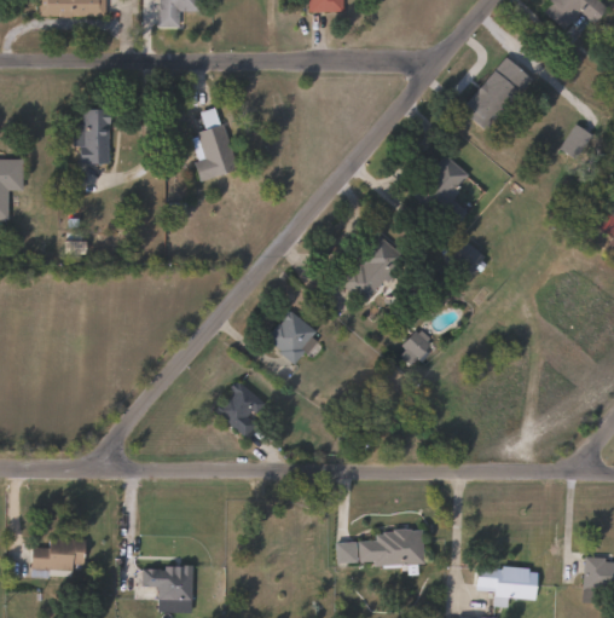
[(113,0),(113,16),(46,15),(46,0),(113,0)]
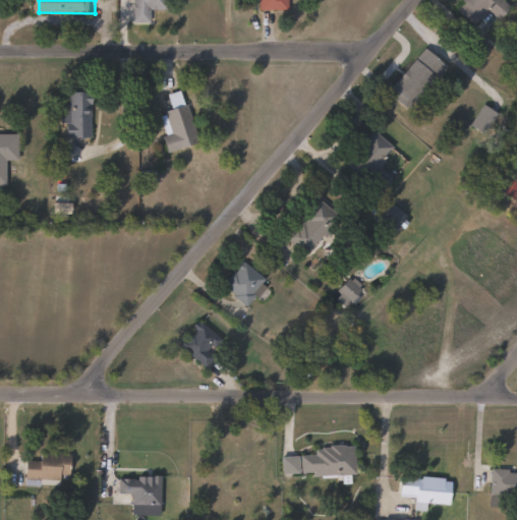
[(152,23),(133,23),(133,0),(168,0),(168,11),(152,11),(152,23)]
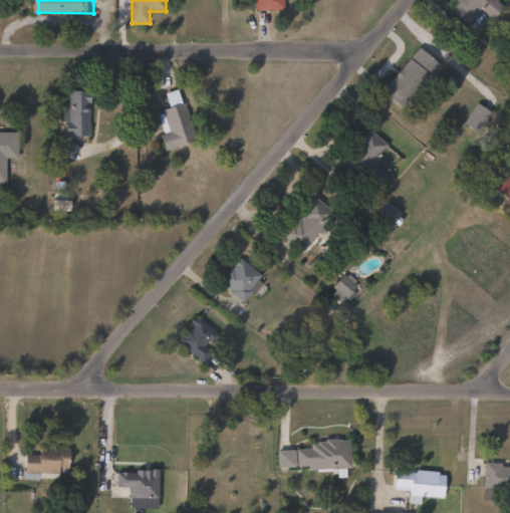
[(285,0),(285,12),(256,11),(256,0),(285,0)]
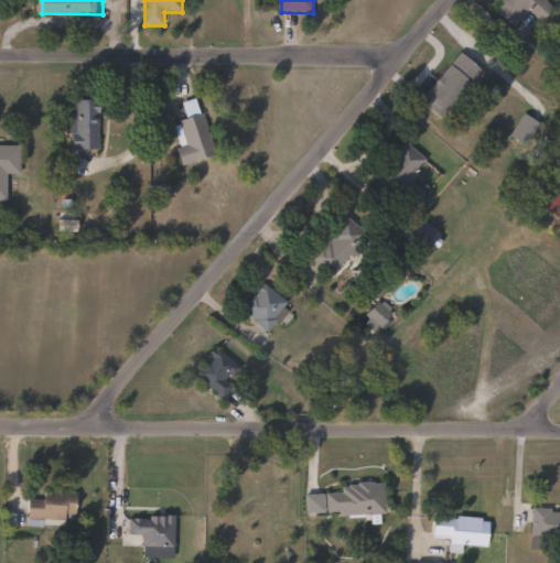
[(546,0),(555,9),(542,23),(531,13),(516,29),(497,12),(504,4),(501,2),(502,0),(546,0)]
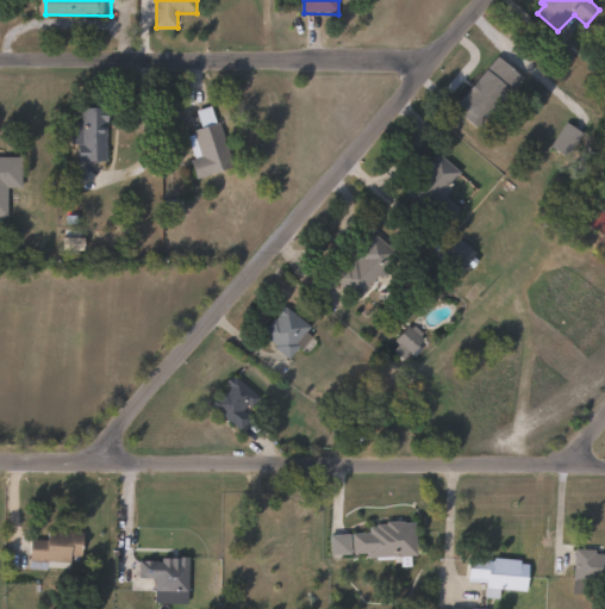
[(523,79),(479,131),(463,118),(467,113),(459,106),(499,58),(523,79)]
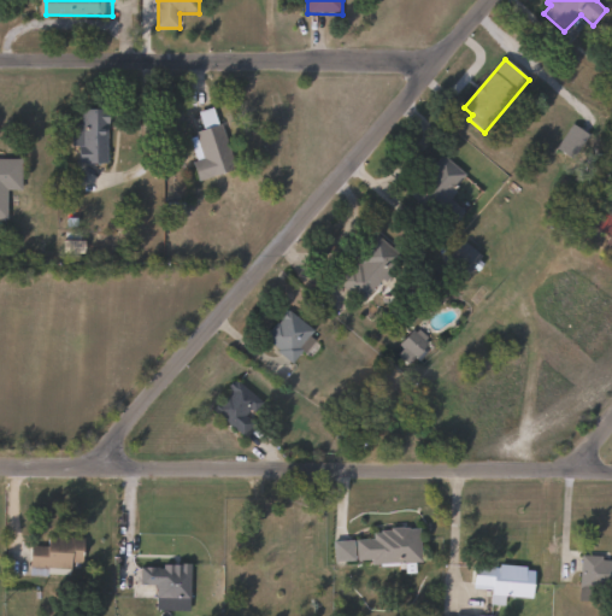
[(222,107),(227,125),(229,124),(241,170),(206,180),(201,162),(204,162),(198,139),(204,136),(202,132),(212,129),(207,111),(222,107)]
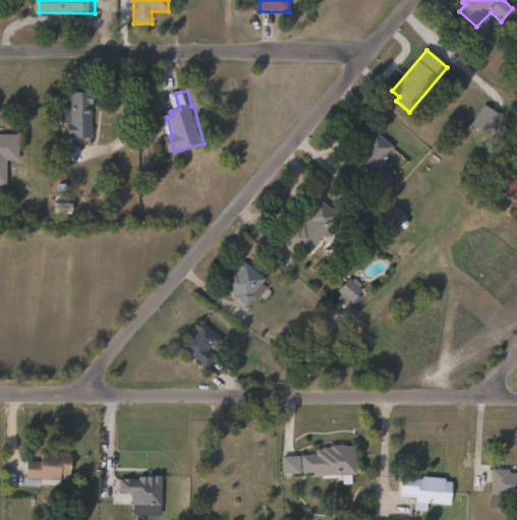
[(98,108),(97,137),(72,137),(73,123),(74,123),(74,122),(66,122),(67,109),(81,109),(82,92),(102,92),(102,108),(98,108)]
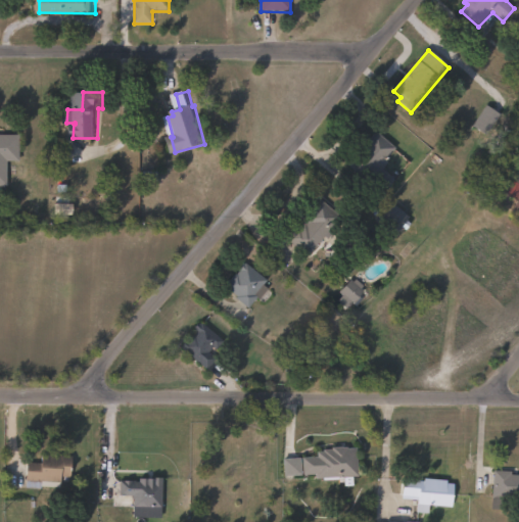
[(500,115),(485,135),(473,126),(488,106),(500,115)]
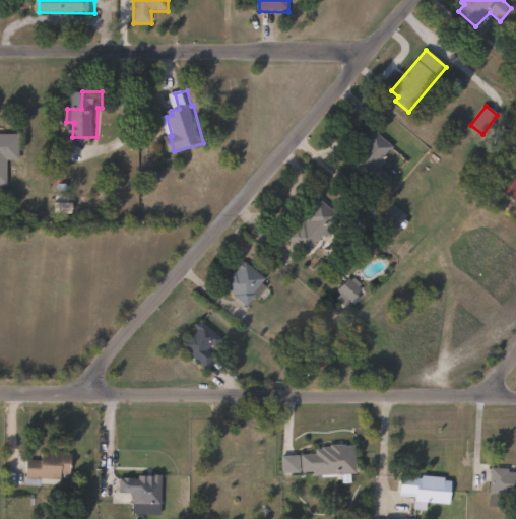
[(375,129),(393,146),(385,155),(383,152),(380,156),(385,161),(379,169),(383,173),(384,171),(392,178),(378,193),(346,164),(359,149),(357,148),(375,129)]
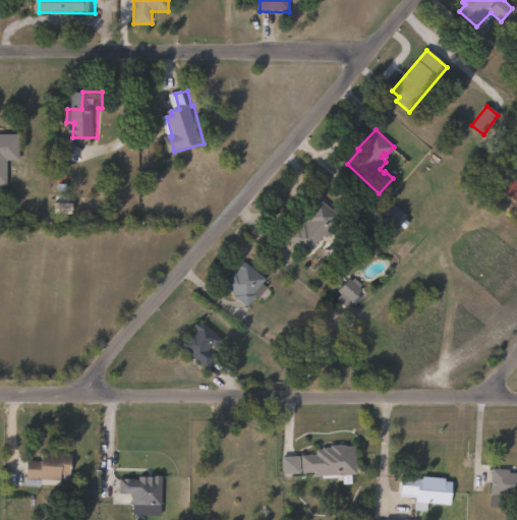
[(13,160),(13,185),(0,185),(0,134),(25,134),(25,160),(13,160)]
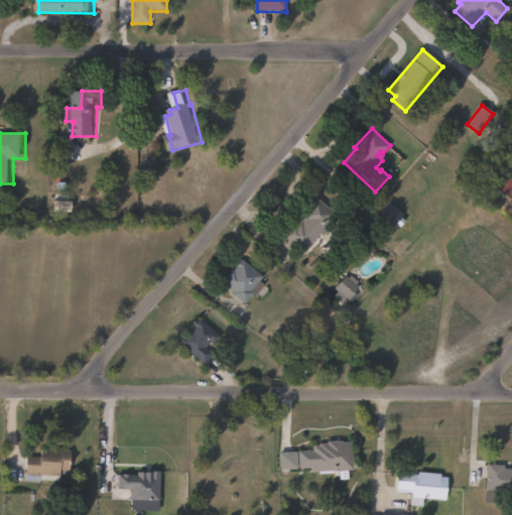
[(511,210),(507,208),(511,201),(511,196),(496,186),(502,175),(511,180),(511,210)]
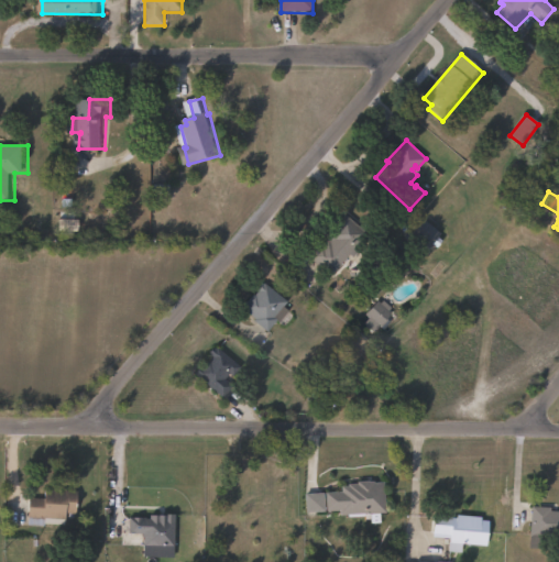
[(81,212),(80,238),(65,237),(67,211),(81,212)]
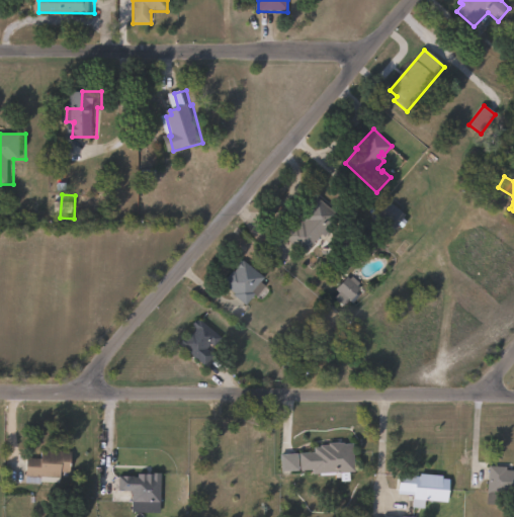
[(339,216),(304,254),(284,236),(296,224),(298,225),(303,221),(304,222),(315,209),(311,205),(319,197),(339,216)]
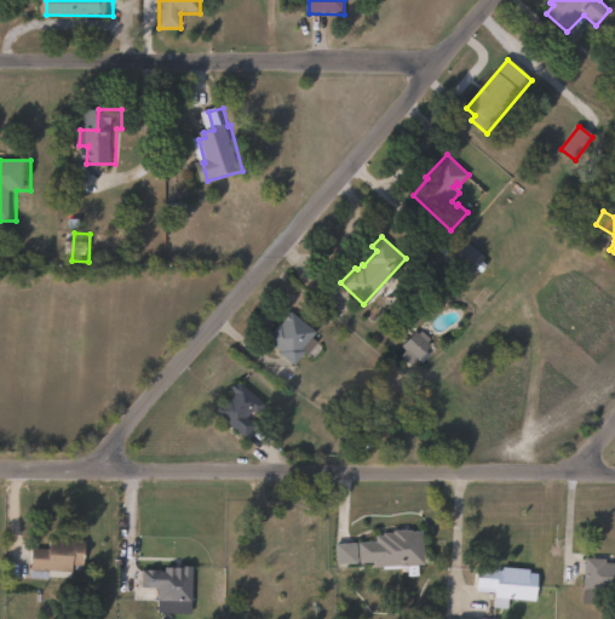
[(467,241),(476,247),(480,244),(484,248),(481,252),(486,256),(473,273),(455,257),(467,241)]
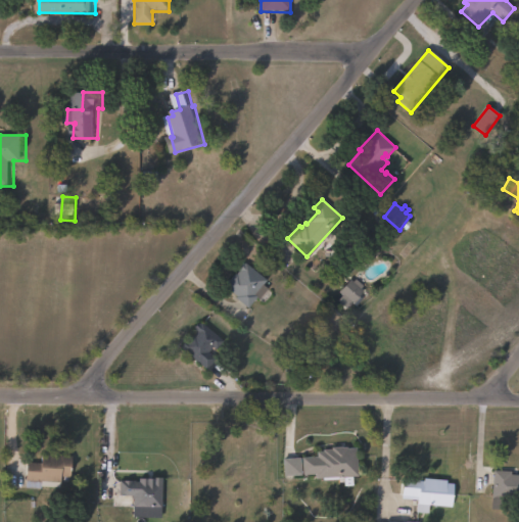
[(244,263),(246,264),(246,263),(268,280),(264,285),(269,288),(260,299),(256,298),(248,309),(237,298),(238,296),(225,286),(236,273),(238,274),(241,271),(239,270),(239,267),(242,263),(244,263)]
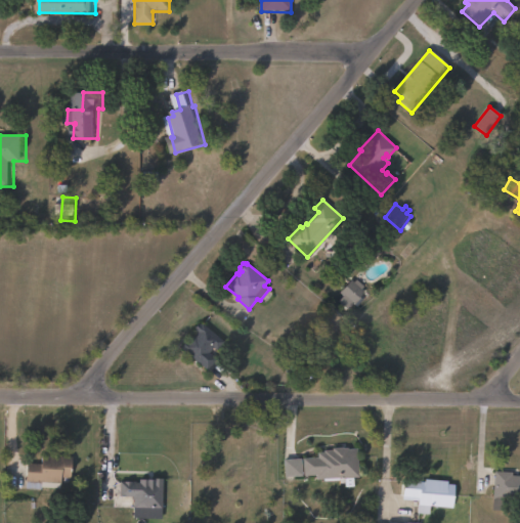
[(357,279),(364,287),(362,289),(365,292),(348,309),(340,301),(345,297),(340,292),(352,280),(354,282),(357,279)]
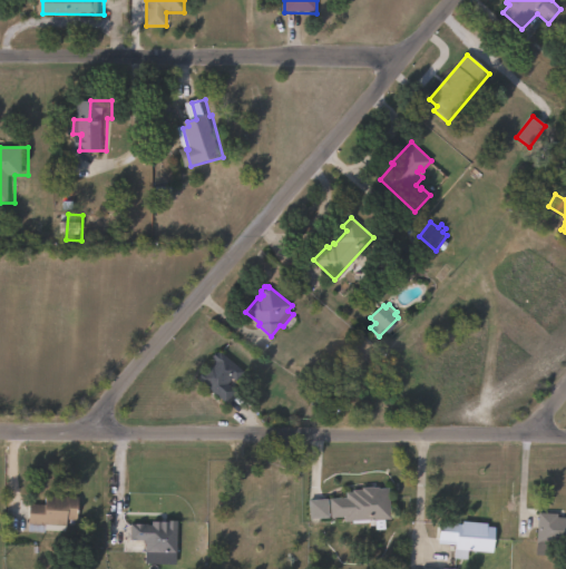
[(245,373),(237,383),(233,379),(227,384),(236,391),(224,403),(197,379),(203,373),(205,374),(215,362),(213,360),(213,354),(218,353),(221,351),(245,373)]
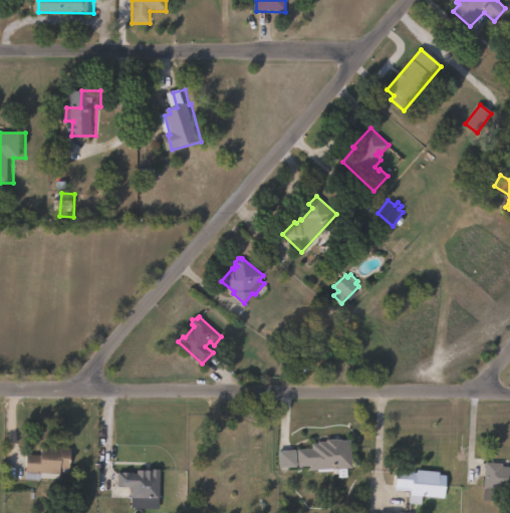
[(340,440),(340,441),(350,441),(350,469),(311,470),(311,466),(298,466),(298,450),(312,450),(312,445),(317,445),(317,443),(326,443),(326,440),(340,440)]
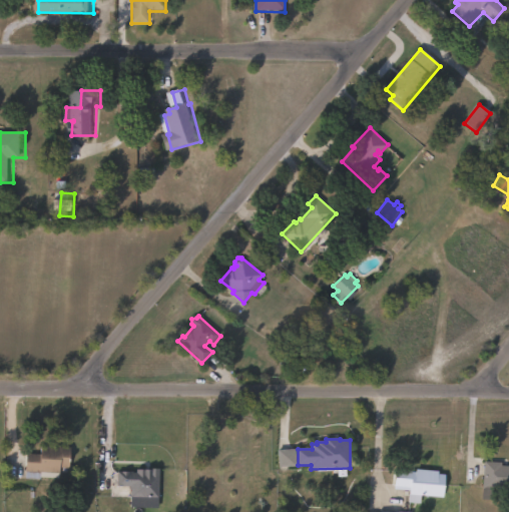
[(76,448),(75,469),(66,469),(66,474),(46,473),(45,480),(31,479),(32,454),(47,455),(47,446),(76,448)]
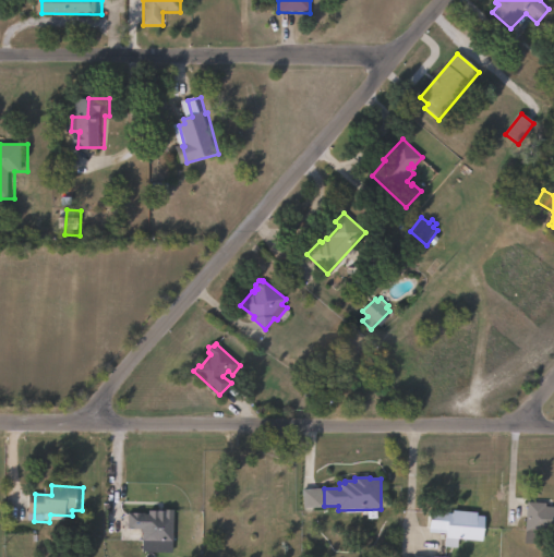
[(553,533),(526,532),(528,503),(546,504),(546,507),(553,507),(553,533)]
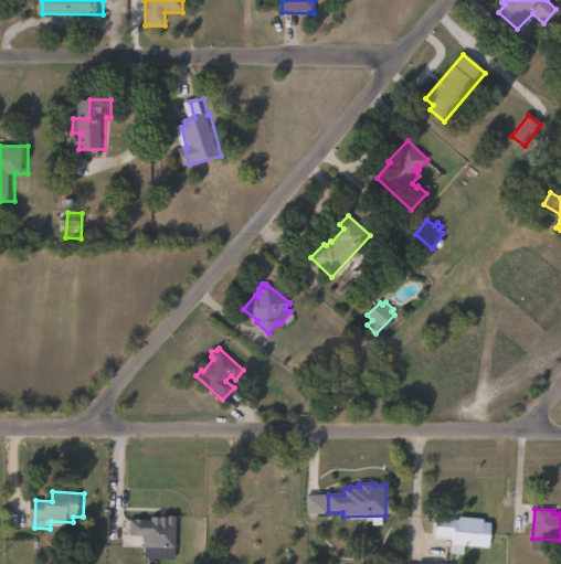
[(175,517),(175,549),(144,549),(144,535),(129,535),(129,520),(141,520),(141,521),(149,521),(149,518),(161,518),(161,517),(175,517)]
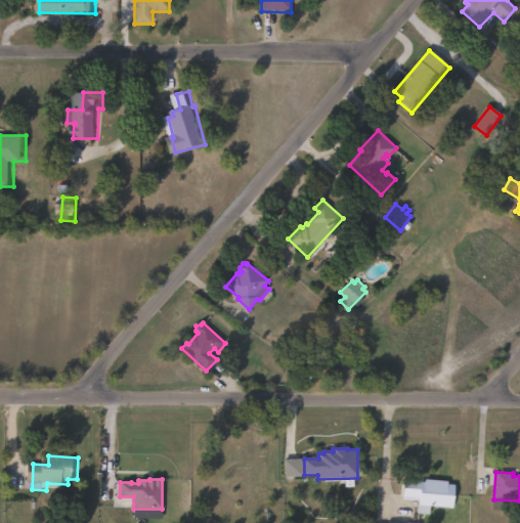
[(447,481),(447,484),(455,485),(453,508),(419,506),(419,497),(402,496),(404,481),(425,482),(425,479),(447,481)]
